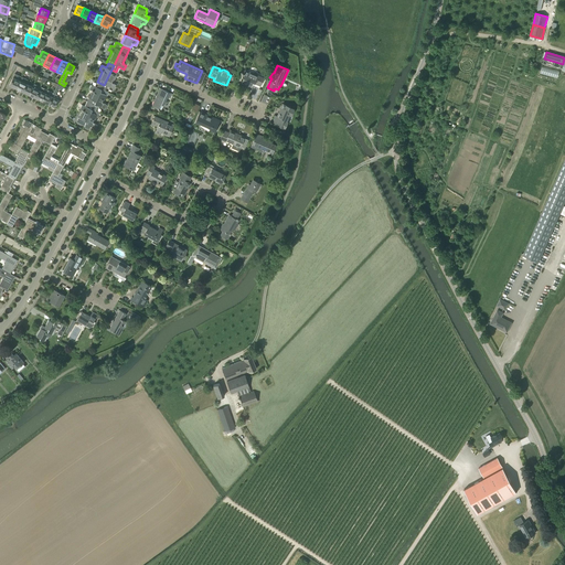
[(560,72),(542,66),(540,74),(557,78),(560,72)]
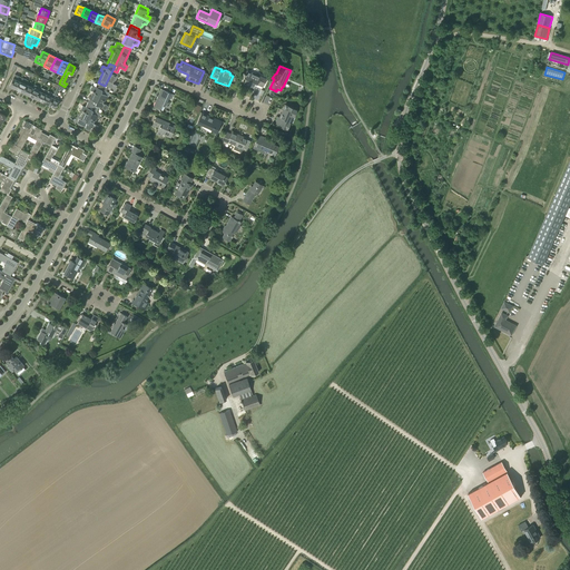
[(106,91),(108,87),(115,90),(117,86),(115,85),(115,84),(119,74),(117,72),(112,70),(105,86),(102,90),(106,91)]
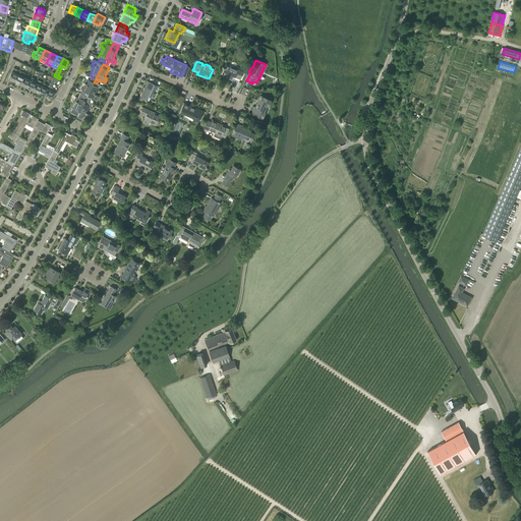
[(243,72),(226,65),(225,67),(224,67),(224,68),(223,71),(224,72),(223,75),(232,78),(233,76),(240,79),(243,72)]
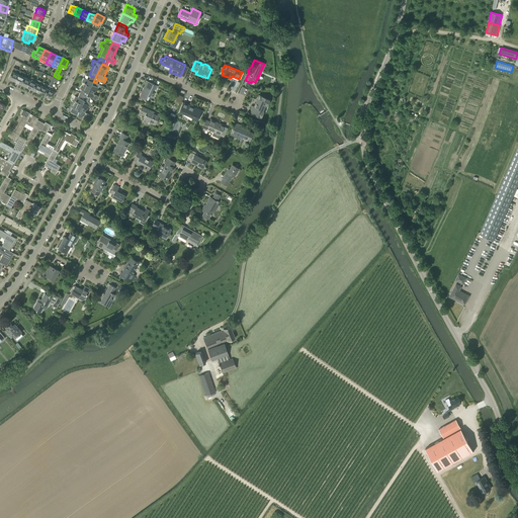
[(19,71),(13,68),(8,78),(14,81),(19,71)]
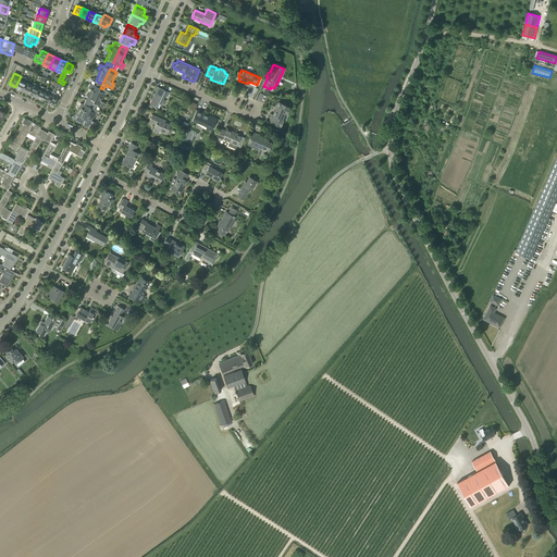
[(22,90),(26,83),(27,78),(21,76),(15,87),(22,90)]
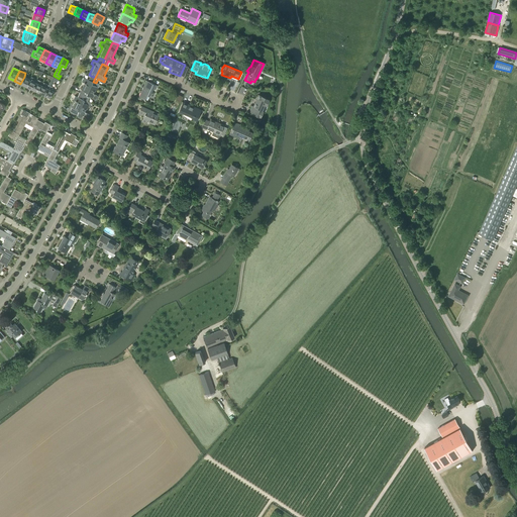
[(91,76),(89,81),(84,78),(82,82),(84,83),(84,84),(80,93),(87,96),(93,82),(95,78),(91,76)]
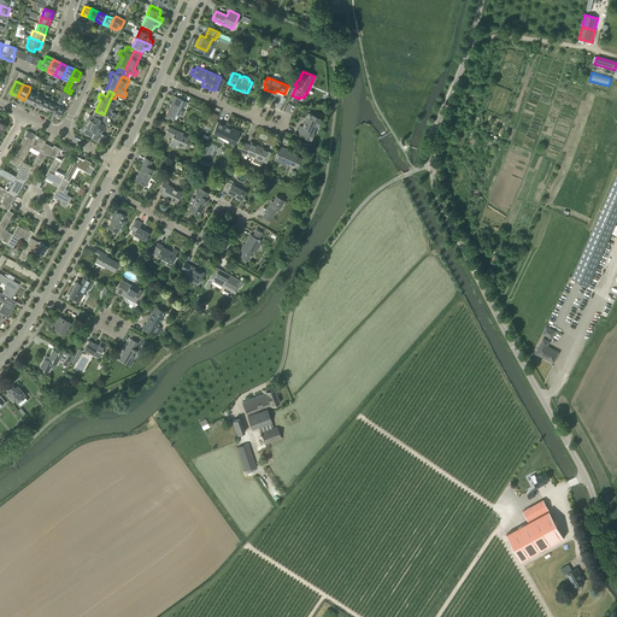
[(35,95),(29,92),(24,100),(31,104),(35,95)]
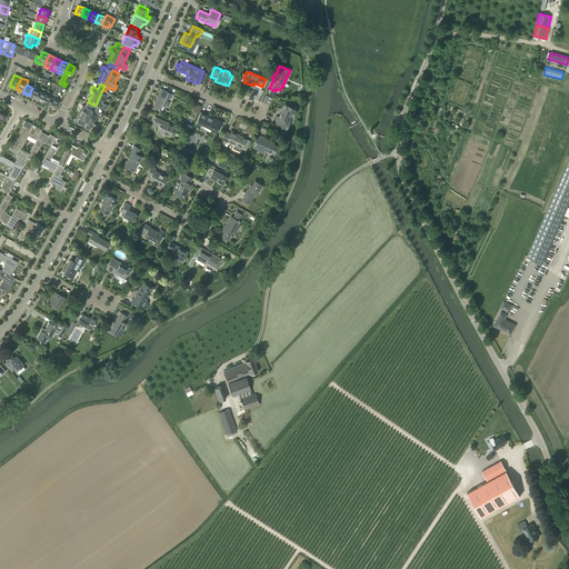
[(35,85),(32,88),(29,96),(36,99),(41,88),(35,85)]
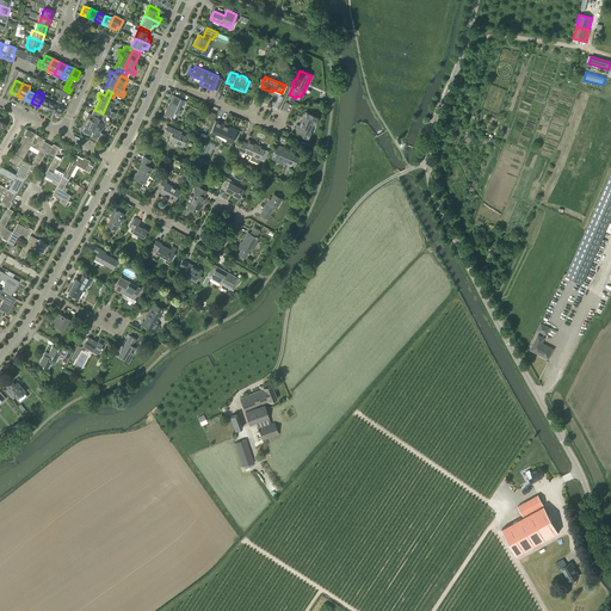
[(57,100),(53,112),(60,116),(63,107),(65,105),(63,104),(62,103),(60,102),(63,96),(67,98),(69,94),(62,92),(61,94),(57,100)]
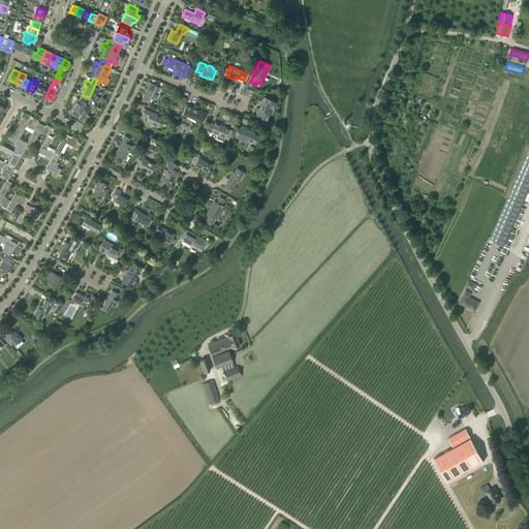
[(38,82),(33,92),(39,95),(44,84),(38,82)]
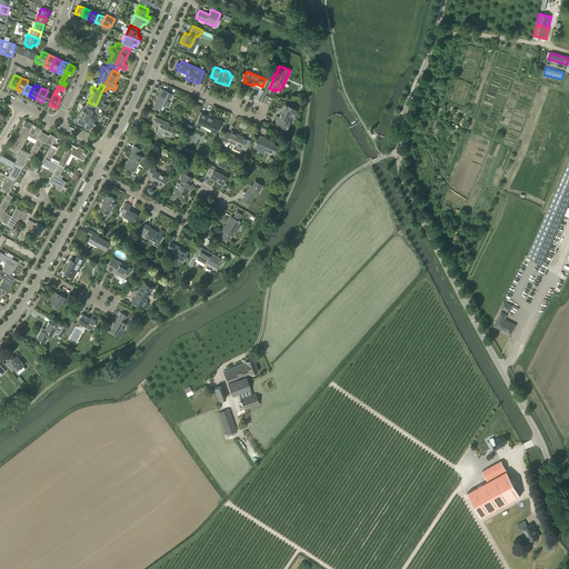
[(168,98),(171,99),(173,95),(170,93),(170,92),(161,89),(153,107),(160,110),(162,105),(165,105),(168,98)]
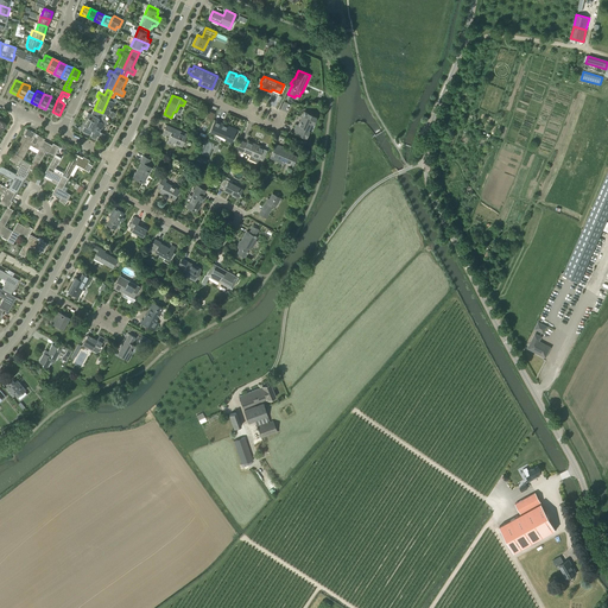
[(51,96),(45,109),(52,112),(57,100),(51,96)]
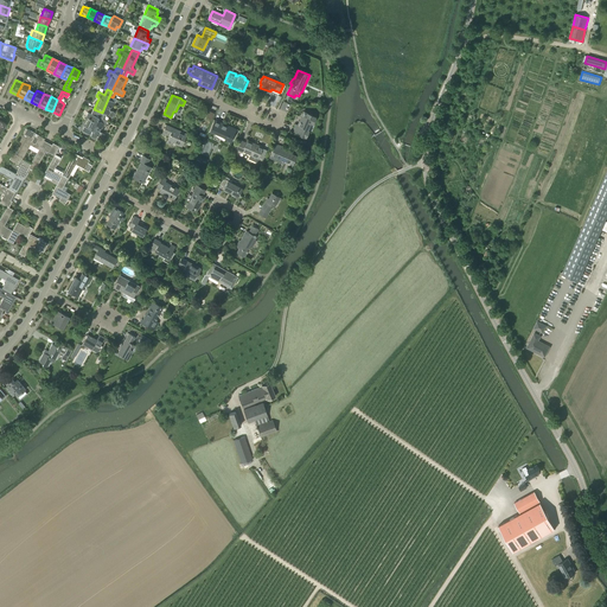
[(102,119),(104,114),(113,117),(114,113),(112,112),(113,110),(112,110),(117,100),(113,97),(109,96),(102,113),(100,117),(102,119)]
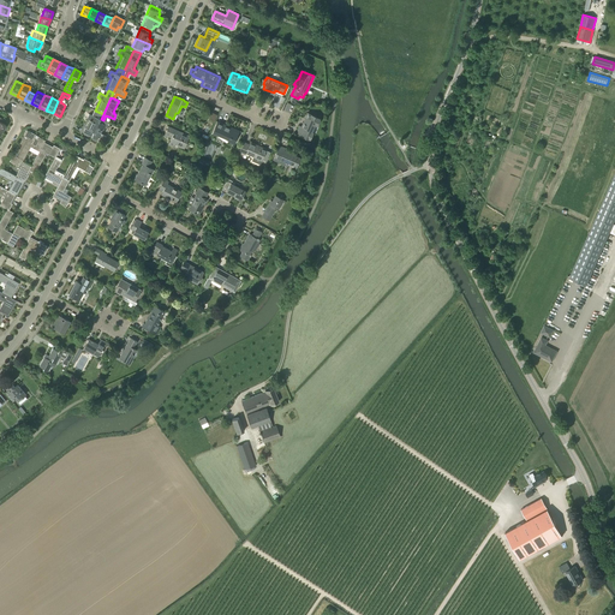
[(93,117),(89,114),(87,119),(90,120),(90,121),(87,129),(85,129),(83,133),(91,137),(101,119),(103,114),(95,111),(93,117)]
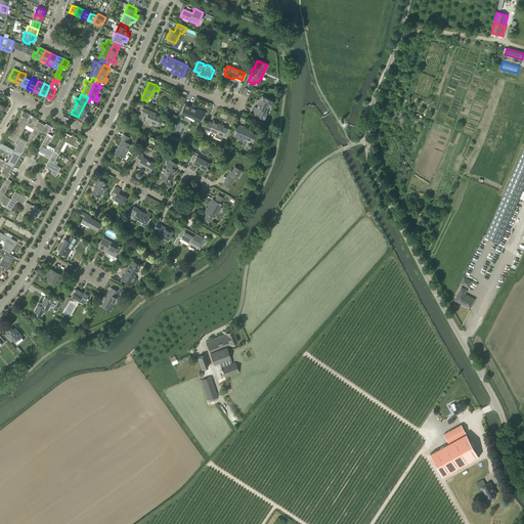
[(253,114),(262,119),(262,118),(264,119),(266,113),(265,112),(268,105),(270,106),(272,101),(270,100),(262,96),(257,108),(255,107),(253,114)]
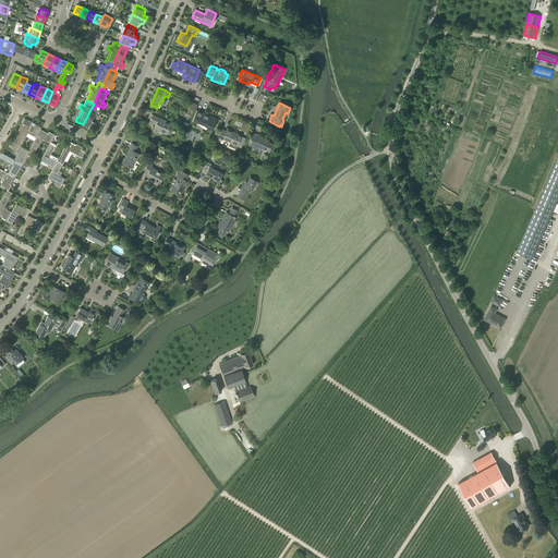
[(94,109),(92,108),(83,124),(83,125),(84,125),(83,126),(86,128),(87,126),(88,125),(94,128),(96,123),(93,122),(94,121),(98,111),(94,109)]
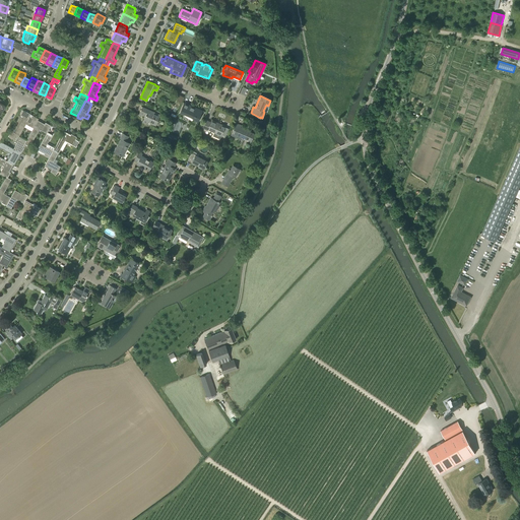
[(193,120),(198,122),(202,111),(184,103),(180,112),(185,114),(186,113),(194,117),(193,120)]
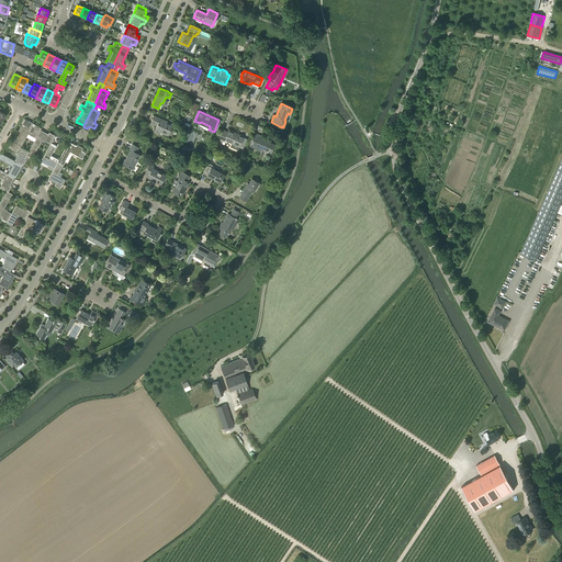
[(173,124),(154,115),(150,123),(157,126),(156,128),(169,134),(173,124)]
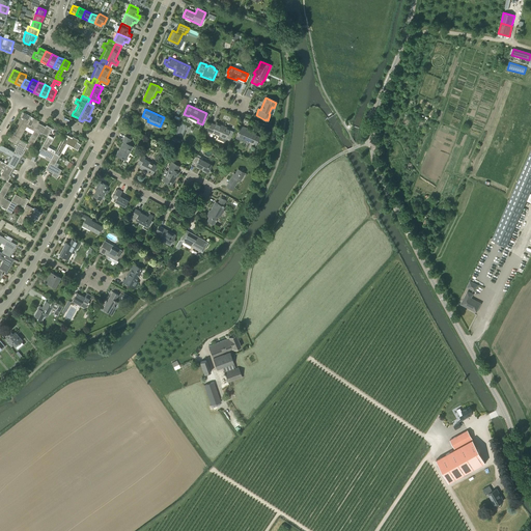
[(23,113),(12,131),(17,133),(15,136),(20,139),(25,130),(32,134),(34,131),(38,123),(39,121),(34,119),(33,119),(26,115),(27,115),(23,113)]
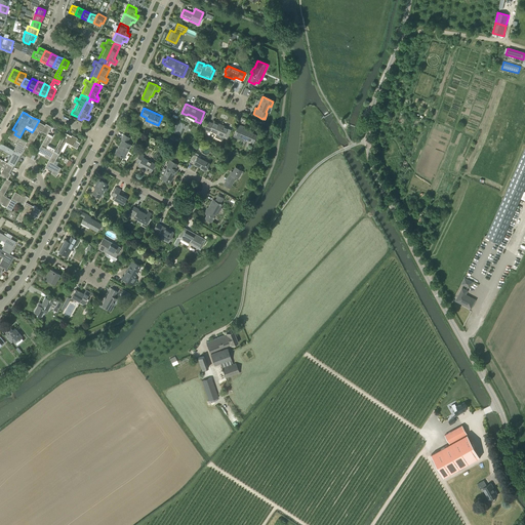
[(210,130),(217,133),(215,136),(223,139),(224,136),(228,137),(231,130),(227,128),(228,127),(213,121),(212,123),(208,121),(204,129),(209,131),(210,130)]
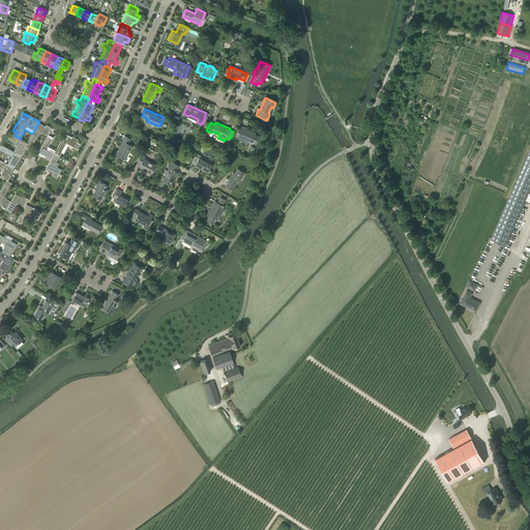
[(32,146),(40,131),(48,137),(52,128),(47,125),(46,127),(38,123),(34,130),(32,134),(28,141),(27,143),(32,146)]
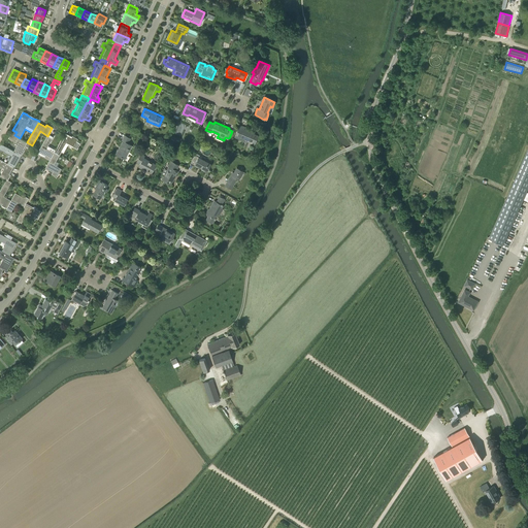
[(240,137),(255,143),(258,136),(249,132),(249,131),(243,129),(242,132),(238,130),(234,137),(239,139),(240,137)]
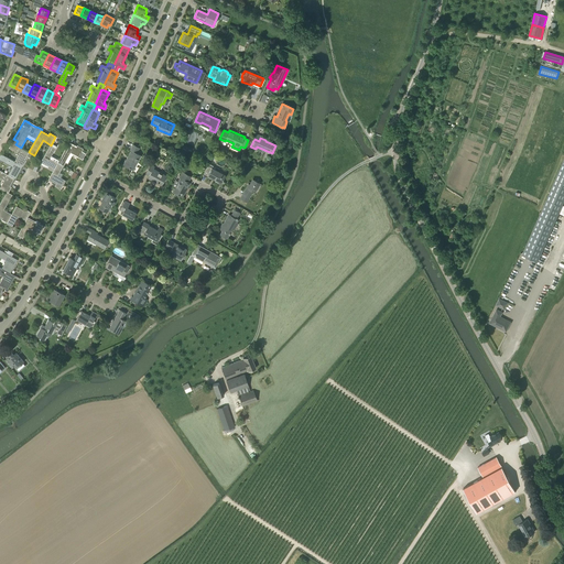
[(25,150),(21,148),(15,144),(11,142),(9,148),(19,153),(14,161),(14,162),(21,165),(23,166),(26,161),(24,160),(26,156),(32,160),(34,155),(29,152),(25,150)]
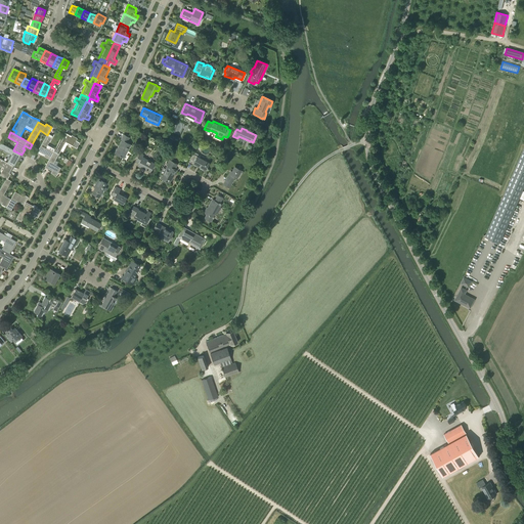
[(55,148),(58,150),(60,151),(66,142),(73,146),(77,138),(72,135),(71,137),(63,133),(55,148)]
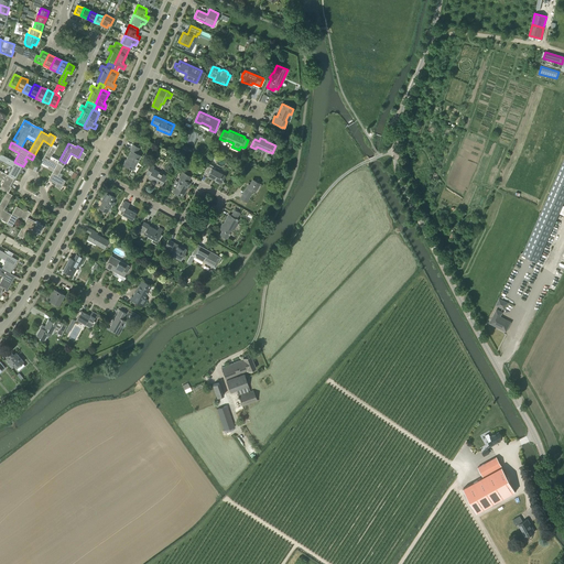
[(133,170),(141,156),(137,153),(139,149),(133,144),(130,150),(131,151),(123,164),(133,170)]
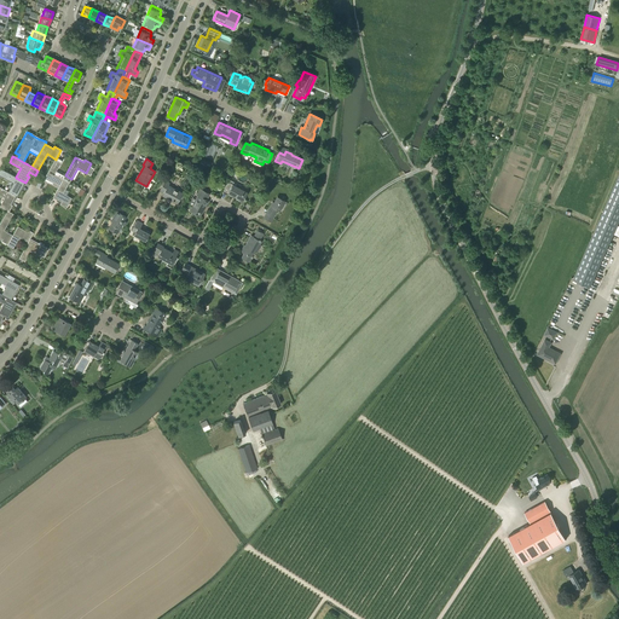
[(63,179),(55,174),(61,163),(56,160),(45,178),(52,183),(52,185),(58,189),(63,179)]
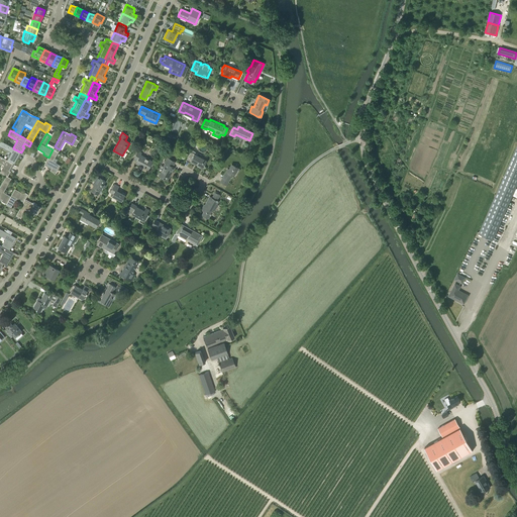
[(10,153),(6,161),(12,164),(14,165),(17,160),(16,159),(19,151),(13,148),(13,147),(4,142),(1,147),(10,153)]
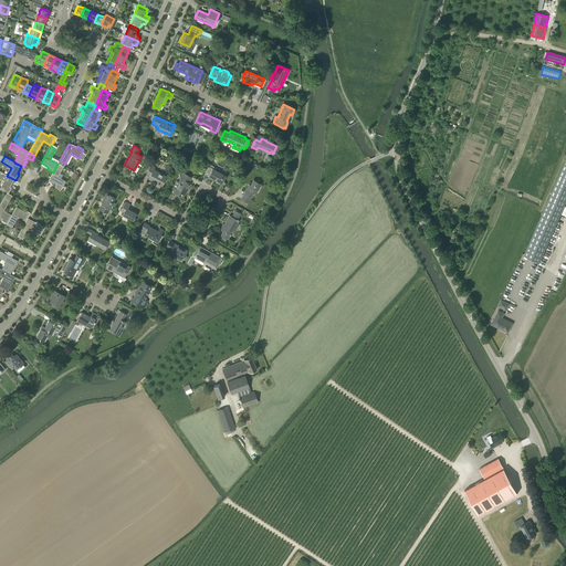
[(565,158),(524,255),(540,263),(565,202),(565,158)]
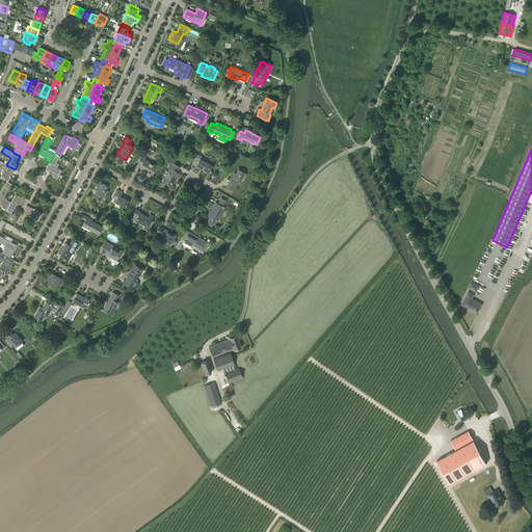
[(54,154),(50,162),(45,169),(52,174),(51,176),(57,179),(61,171),(54,166),(59,157),(58,156),(54,154)]
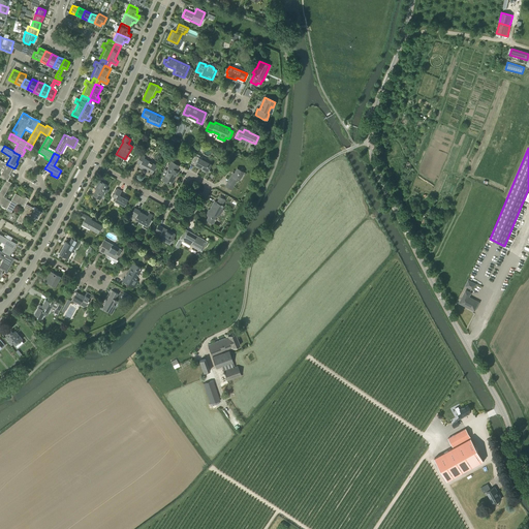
[(156,165),(144,158),(145,157),(142,155),(136,163),(139,165),(138,167),(143,169),(144,168),(152,174),(156,165)]
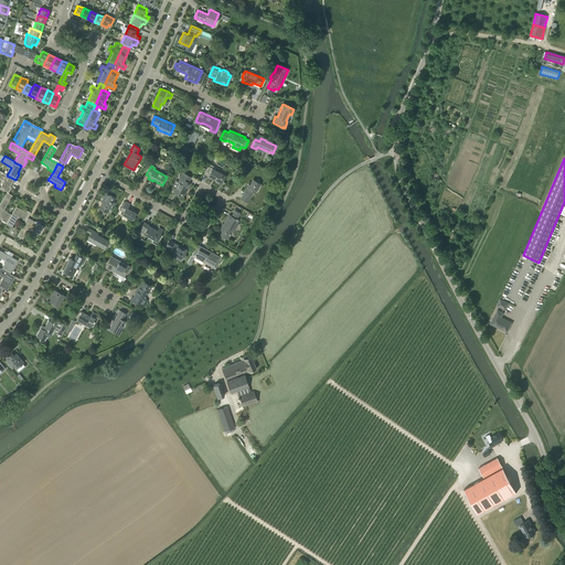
[(222,183),(226,176),(208,166),(204,173),(222,183)]
